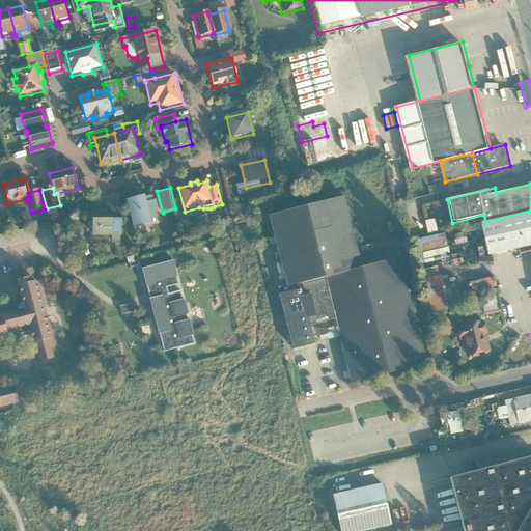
[(329,331),(337,329),(324,274),(362,264),(343,193),(268,213),(287,289),(277,292),(291,351),(314,345),(312,335),(329,331)]
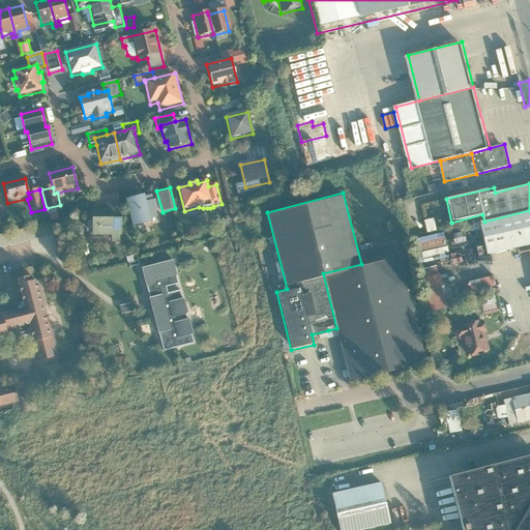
[(153,195),(128,202),(136,230),(162,223),(153,195)]
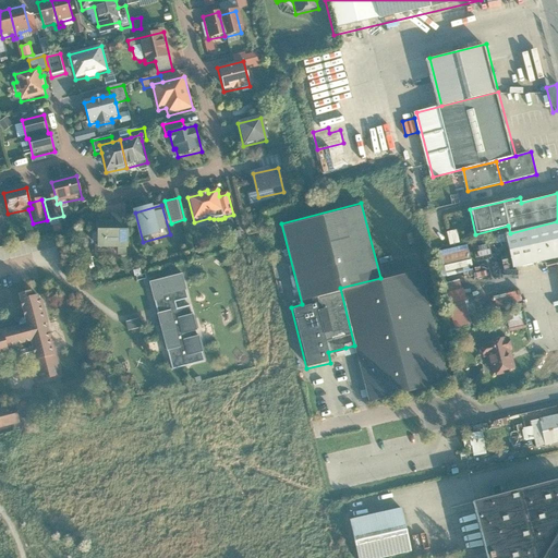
[(557,221),(510,233),(507,233),(504,234),(512,268),(545,261),(546,266),(557,263),(557,221)]
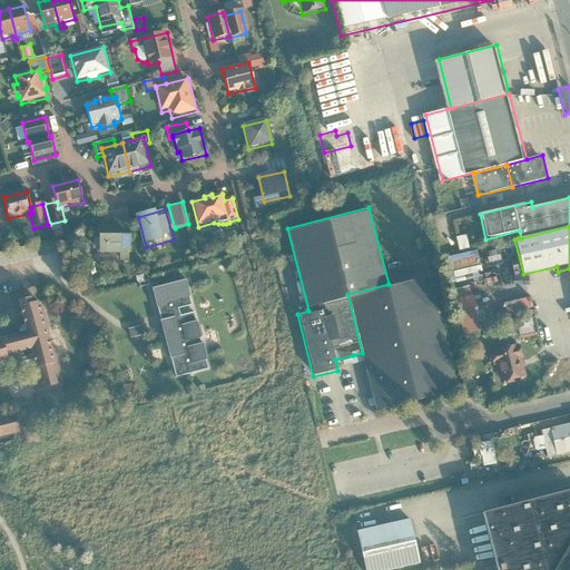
[(120,263),(130,263),(130,258),(131,258),(131,241),(116,241),(116,228),(99,228),(99,243),(101,242),(101,257),(120,257),(120,263)]
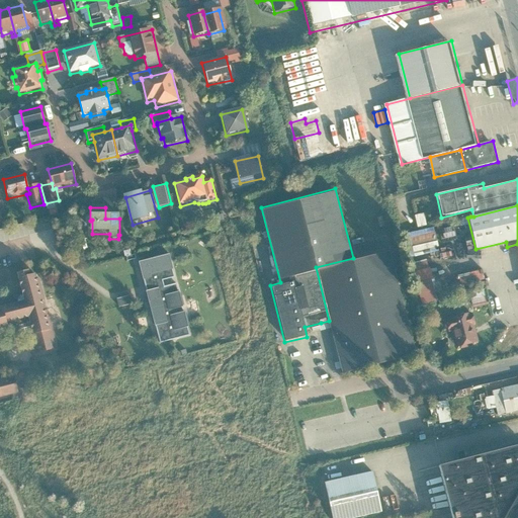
[(416,216),(419,225),(427,223),(424,212),(416,216)]
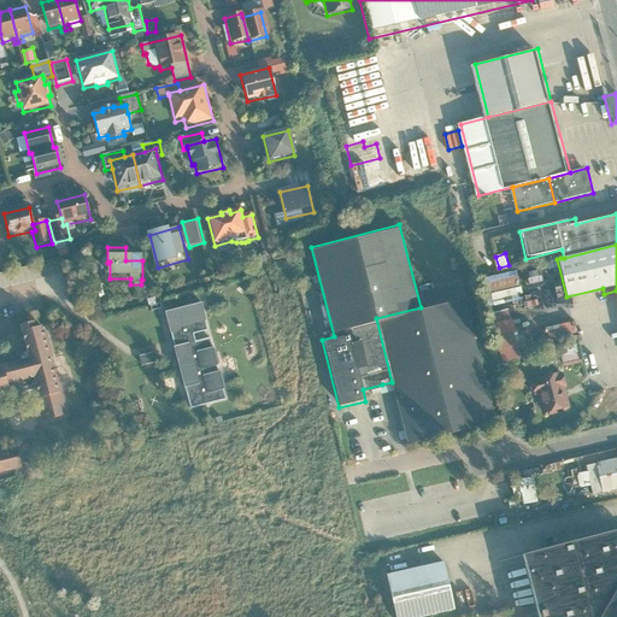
[(487,276),(491,303),(494,301),(495,311),(526,306),(519,270),(487,276)]
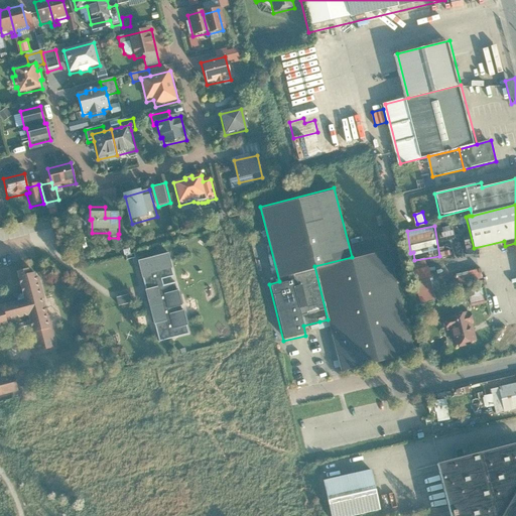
[(444,227),(444,235),(454,236),(455,228),(444,227)]
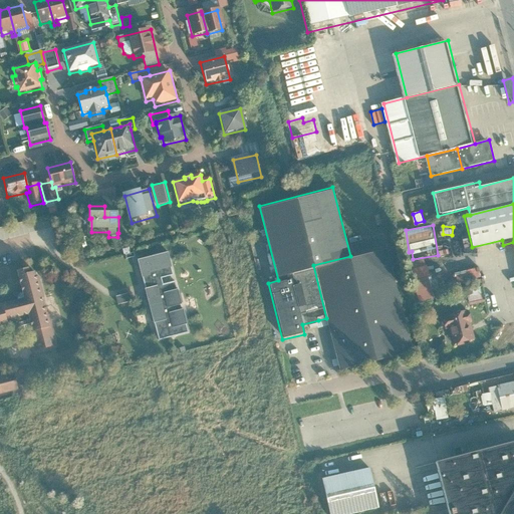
[(313,265),(326,318),(340,372),(414,354),(386,247),(350,256),(313,265)]
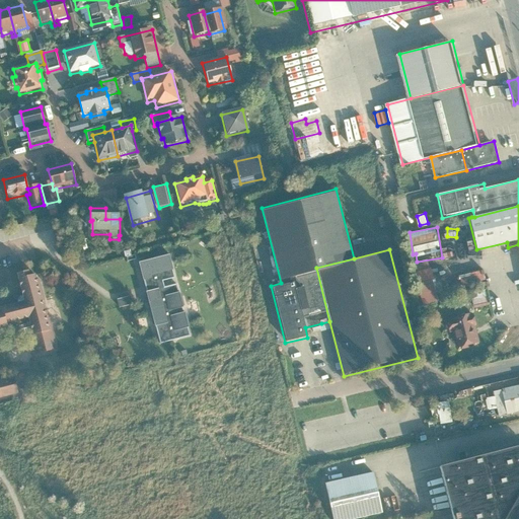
[(191,339),(167,253),(135,263),(158,348),(191,339)]
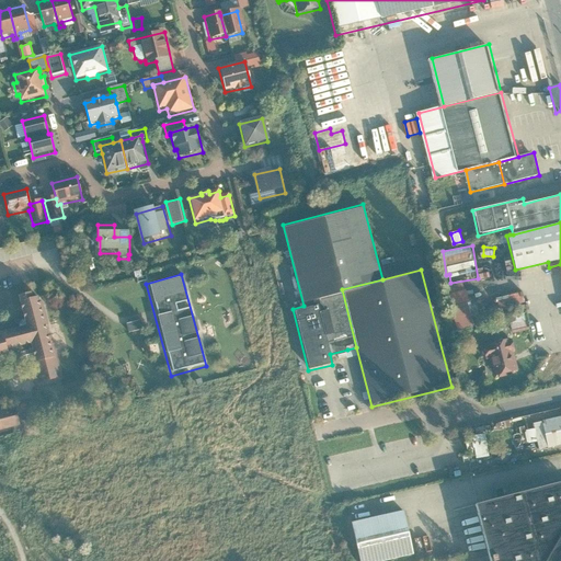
[(464,282),(445,287),(459,330),(477,324),(464,282)]
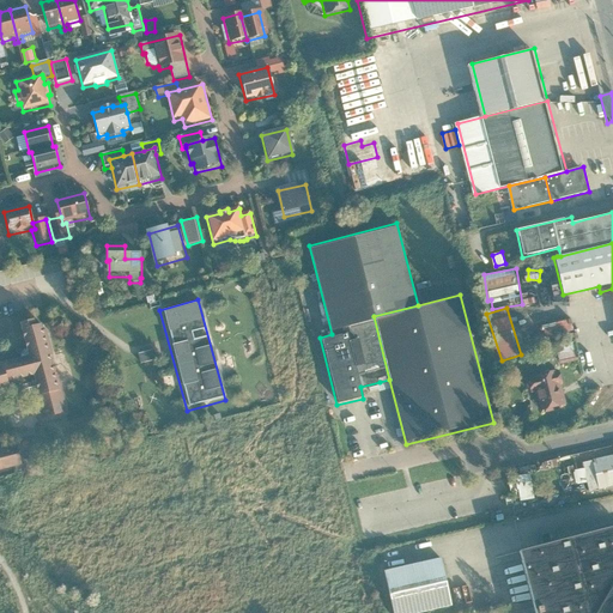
[(37,322),(35,317),(20,321),(28,349),(24,350),(20,356),(0,360),(0,469),(23,465),(17,444),(0,448),(0,386),(10,383),(10,386),(23,382),(26,395),(37,392),(44,418),(67,412),(43,321),(37,322)]
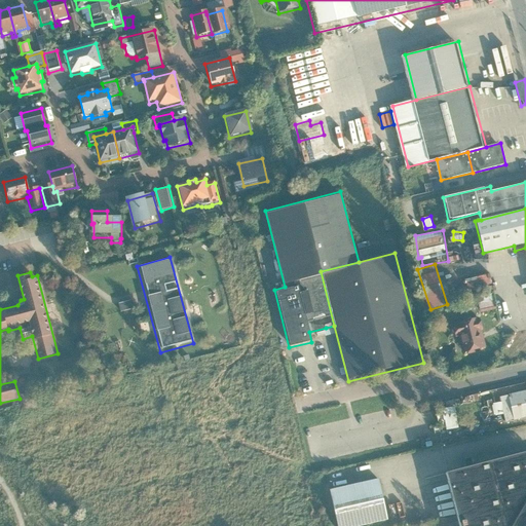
[(489,274),(467,277),(470,290),(491,287),(489,274)]
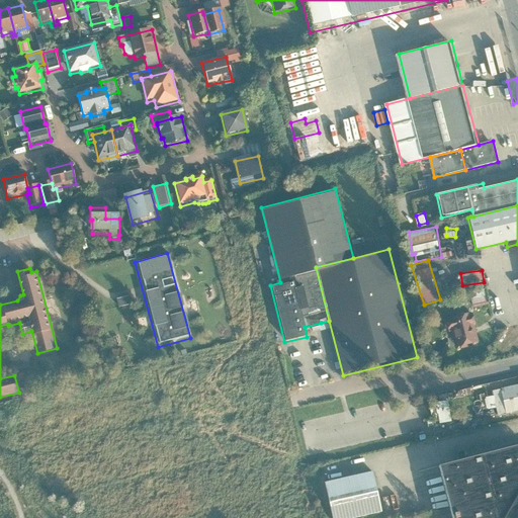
[(465,291),(467,300),(472,299),(473,305),(489,301),(485,286),(465,291)]
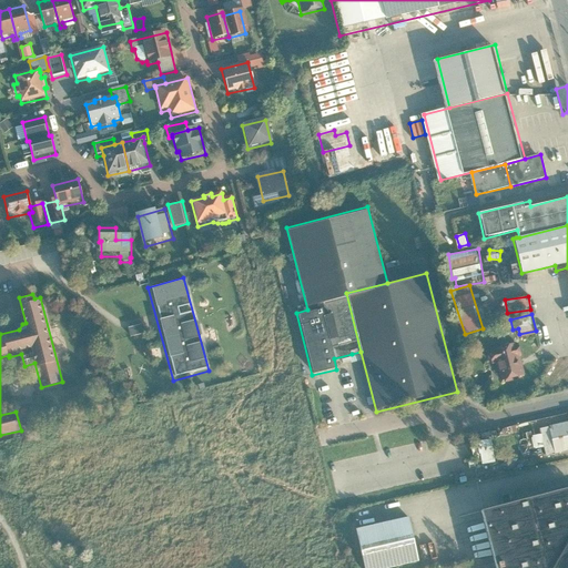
[(130,327),(132,336),(146,332),(144,323),(130,327)]
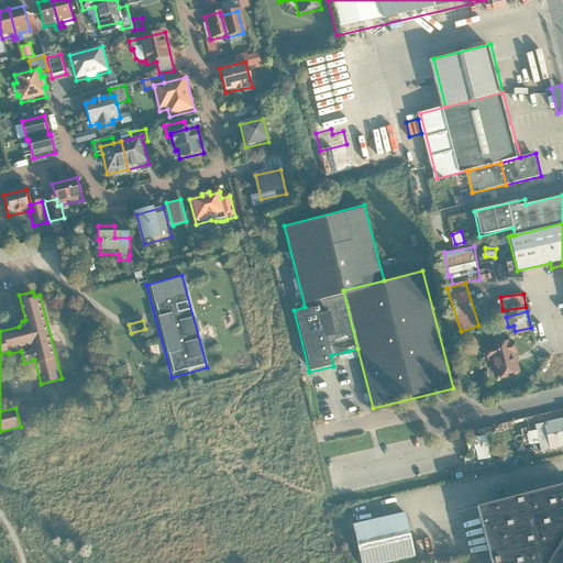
[(514,340),(510,341),(484,346),(487,361),(490,360),(495,378),(498,377),(499,379),(510,376),(510,374),(519,372),(515,353),(517,353),(514,340)]
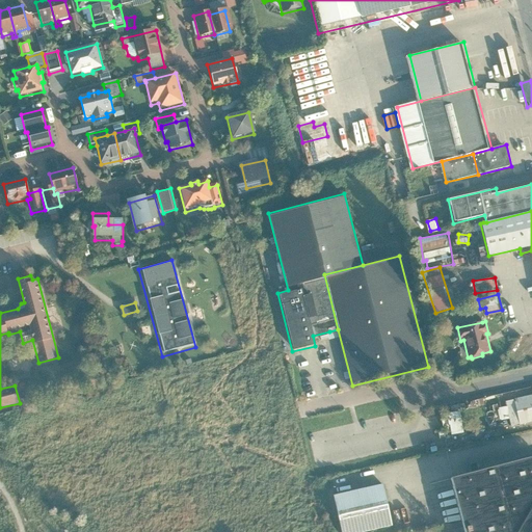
[(21,388),(31,386),(30,378),(19,380),(21,388)]
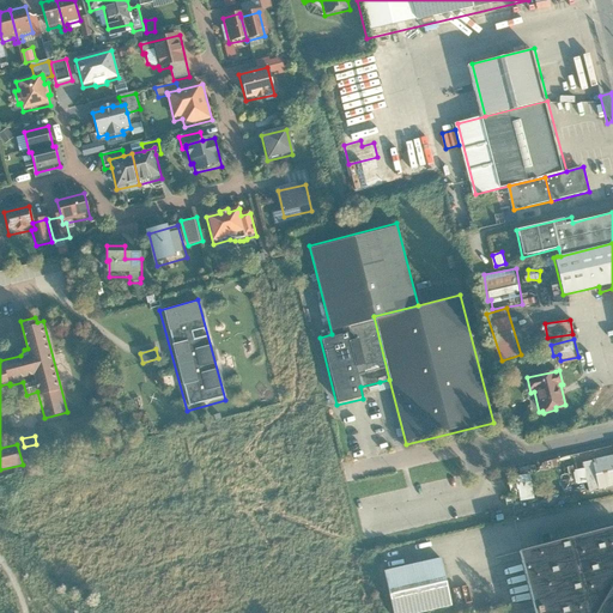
[(612,456),(582,465),(589,492),(612,486),(612,456)]
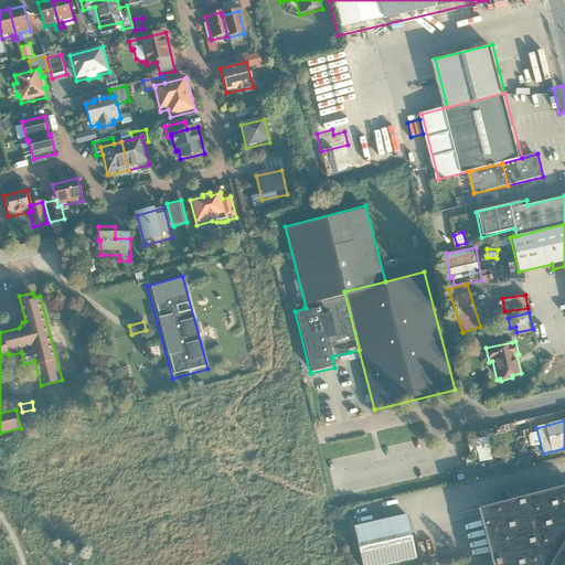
[(491,436),(476,438),(477,445),(471,445),(472,457),(479,456),(480,461),(494,459),(491,436)]
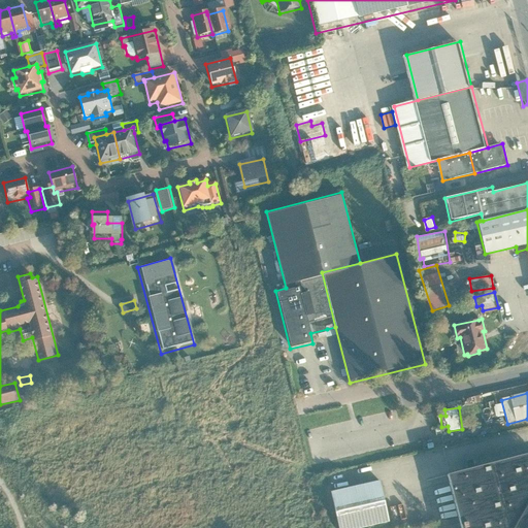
[(488,424),(493,422),(489,407),(484,408),(488,424)]
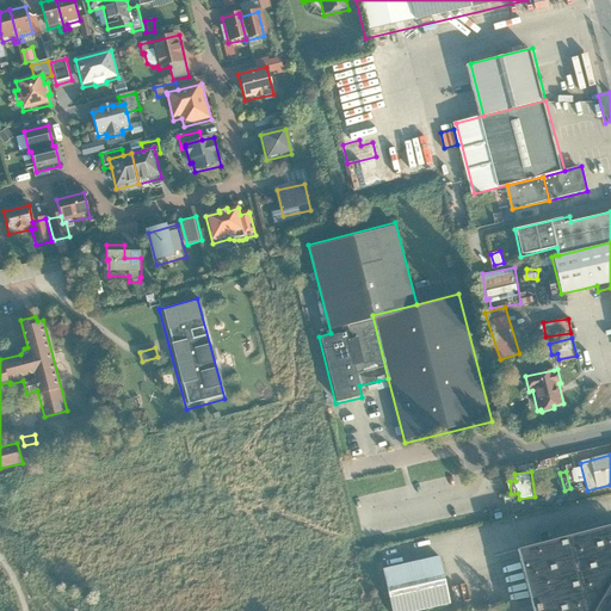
[(610,610),(610,529),(610,525),(516,549),(529,599),(531,610),(610,610)]
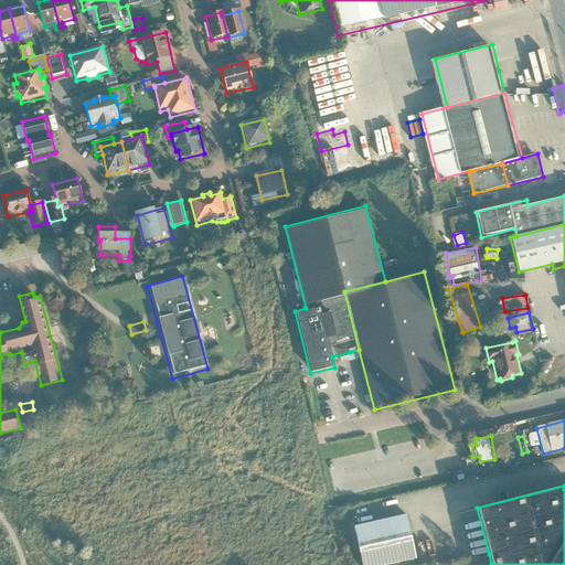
[(362,564),(392,564),(416,560),(406,515),(354,528),(362,564)]
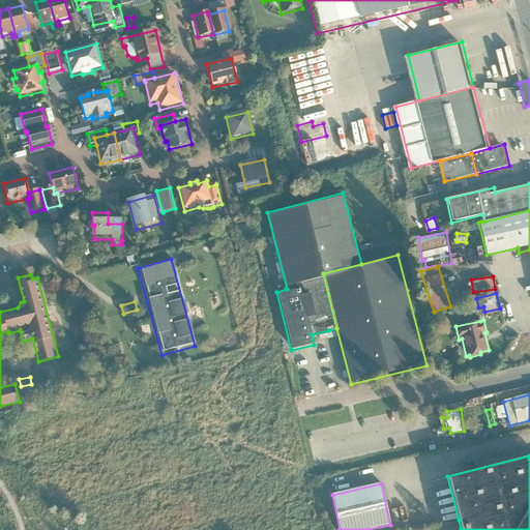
[(461,529),(459,520),(448,523),(449,529),(461,529)]
